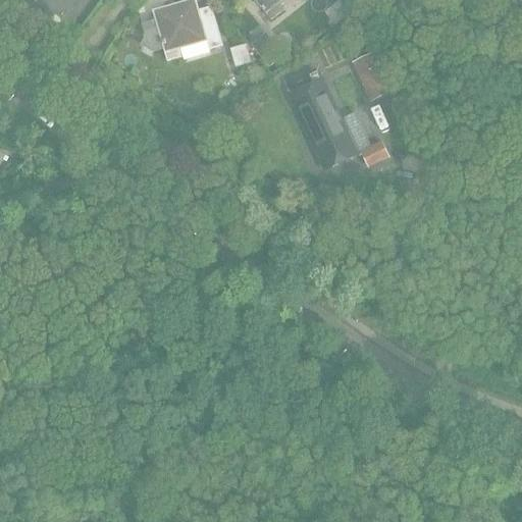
[(214,16),(202,20),(196,0),(188,0),(153,9),(156,19),(142,22),(147,39),(144,43),(154,49),(163,46),(167,60),(184,56),(181,48),(207,42),(209,49),(222,46),(214,16)]
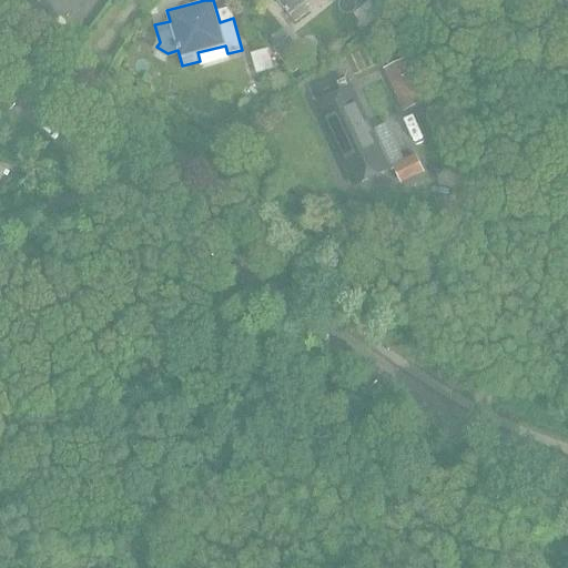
[(277,0),(294,21),(308,10),(302,2),(304,0),(277,0)]
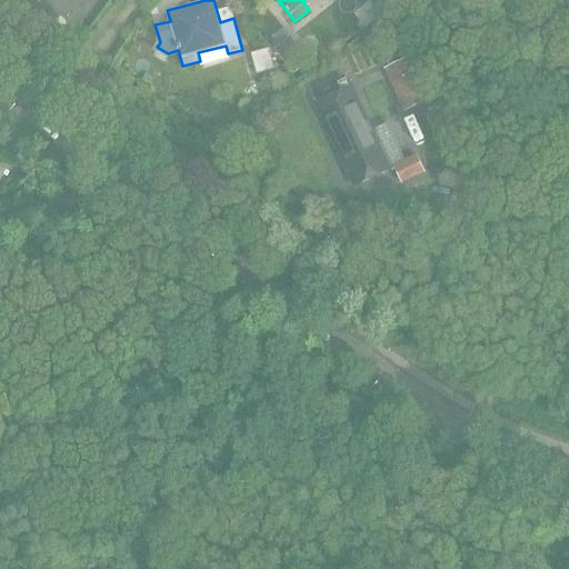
[(423,101),(400,62),(381,73),(405,112),(423,101)]
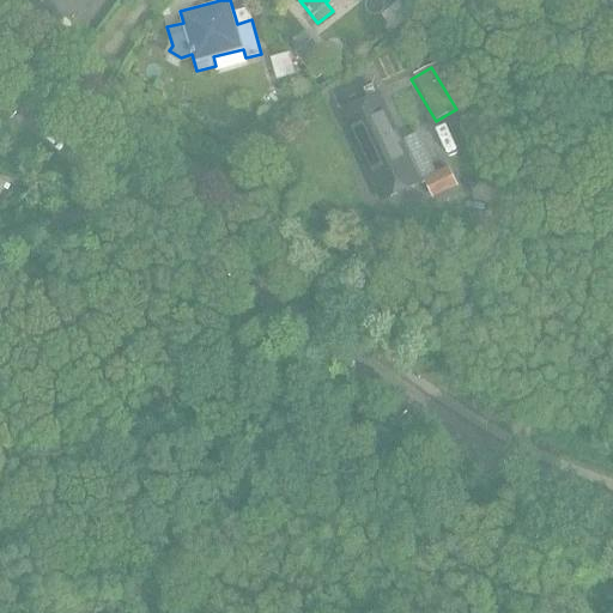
[(392,194),(418,182),(377,93),(340,111),(358,146),(363,144),(366,152),(371,150),(392,194)]
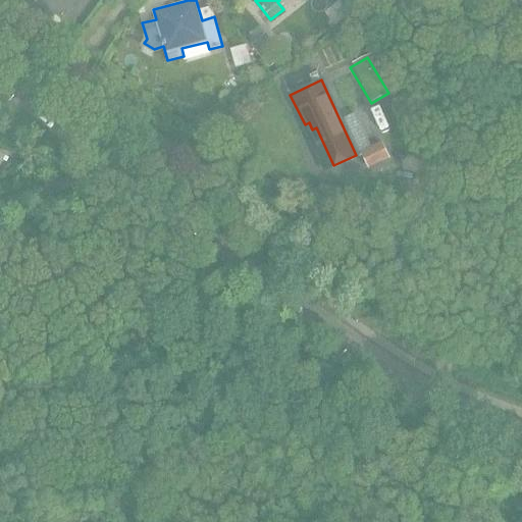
[(360,151),(368,168),(389,159),(381,141),(360,151)]
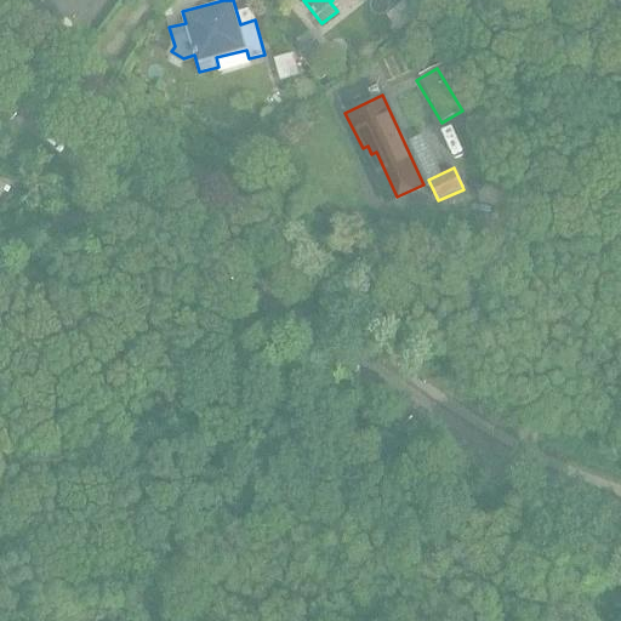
[(0,200),(1,201),(10,186),(0,180),(0,200)]
